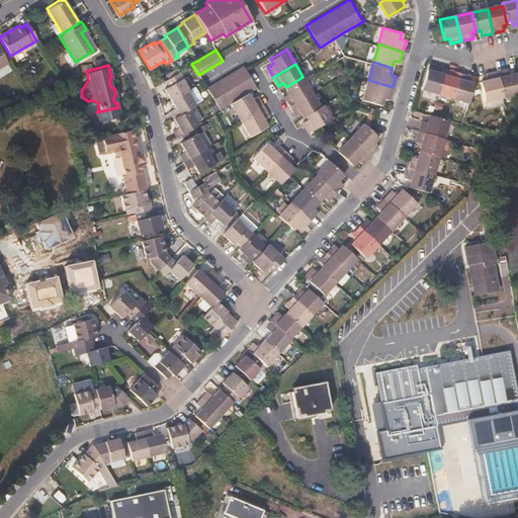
[(421,89),(436,94),(441,75),(437,74),(439,68),(427,65),(421,89)]
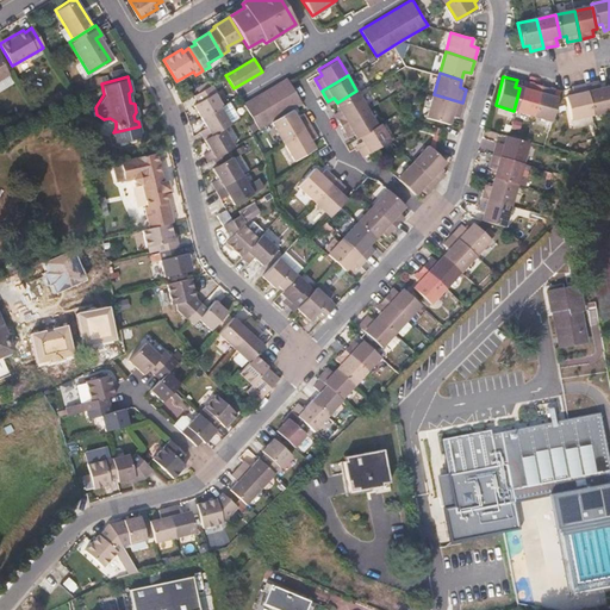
[(271,120),(291,109),(300,104),(287,81),(285,78),(242,103),(247,111),(257,129),(271,120)]
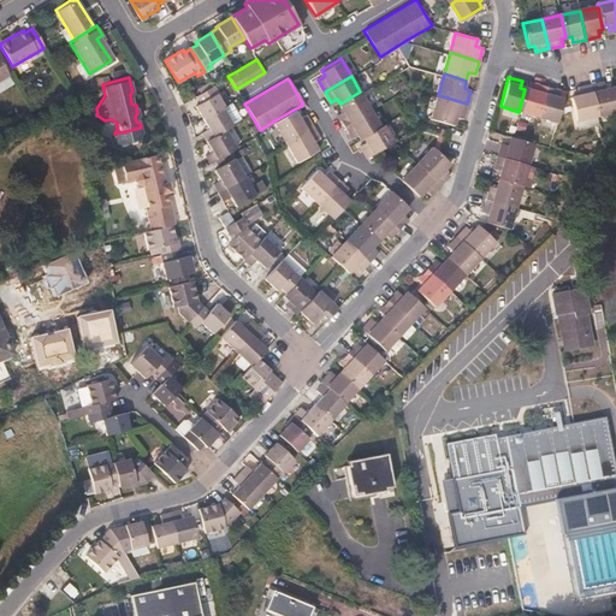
[(195,104),(202,116),(221,104),(225,102),(218,92),(219,90),(214,83),(212,84),(195,95),(200,101),(195,104)]
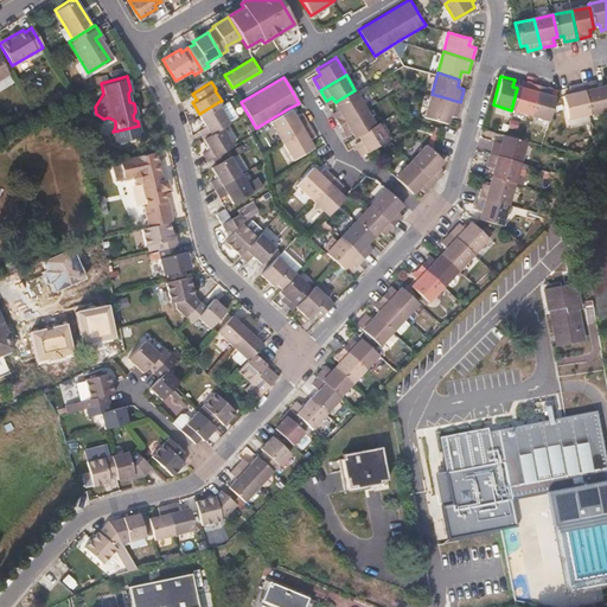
[(594,82),(582,84),(589,115),(606,110),(606,96),(605,87),(596,88),(594,82)]
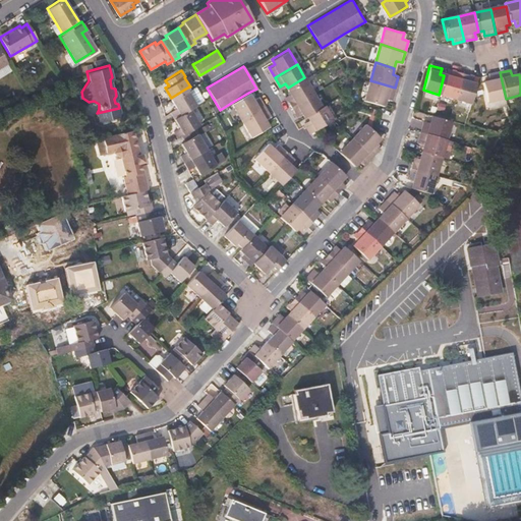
[(450,77),(444,75),(439,95),(455,100),(462,74),(451,71),(450,77)]
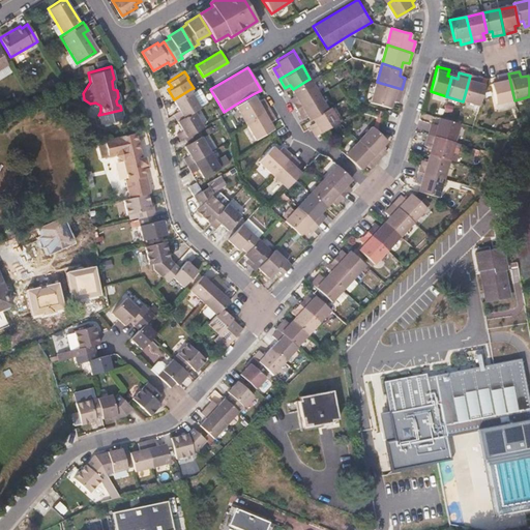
[(495,105),(514,100),(508,74),(497,77),(498,83),(490,85),(495,105)]
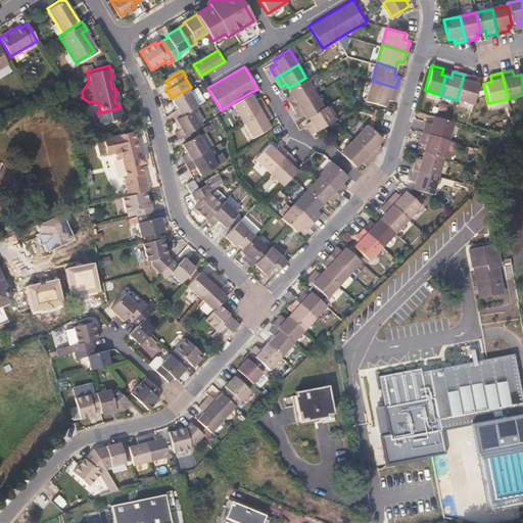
[(464,75),(457,100),(473,104),(478,85),(473,84),(474,78),(464,75)]
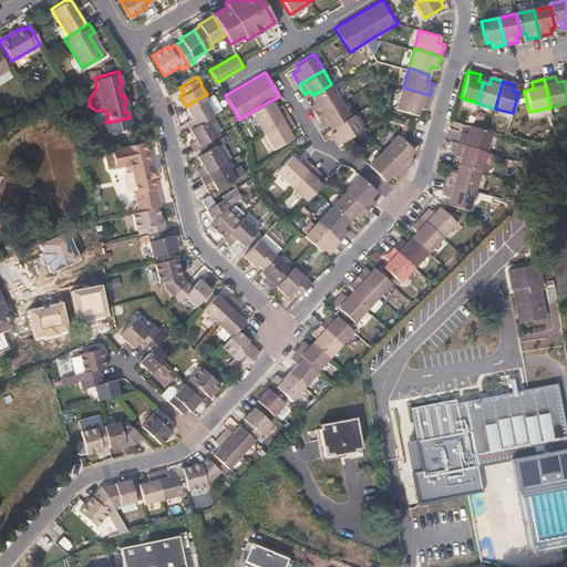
[(331,84),(313,95),(316,100),(310,103),(317,114),(341,100),(331,84)]
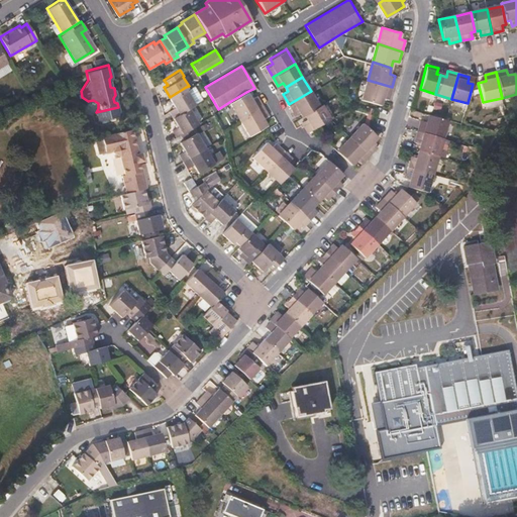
[(389,98),(392,87),(368,80),(362,98),(376,102),(382,103),(383,96),(389,98)]
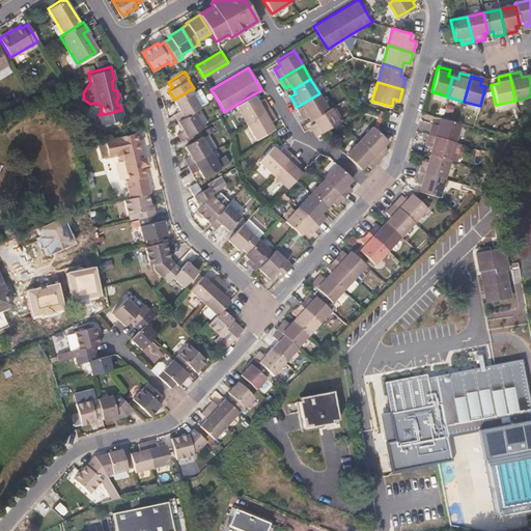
[(198,86),(192,90),(199,104),(206,100),(198,86)]
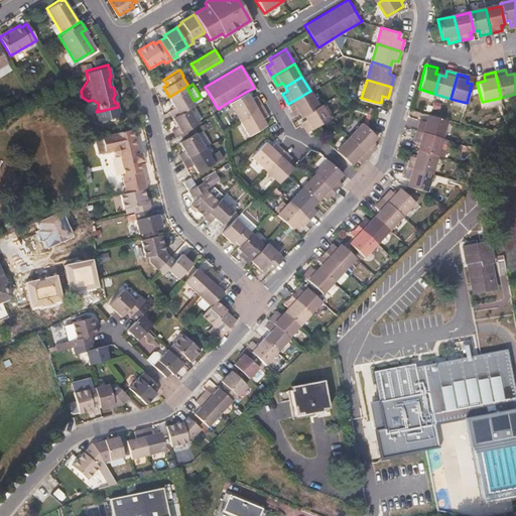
[(186,88),(185,87),(169,97),(173,106),(168,109),(172,116),(188,106),(195,103),(194,101),(186,88)]
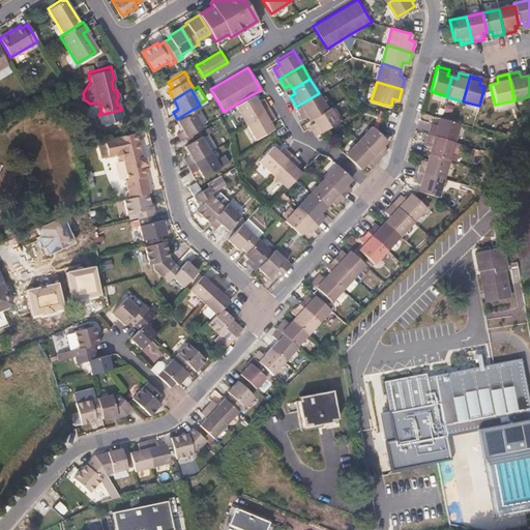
[(310,118),(313,117),(327,108),(319,93),(296,107),(302,117),(307,114),(310,118)]
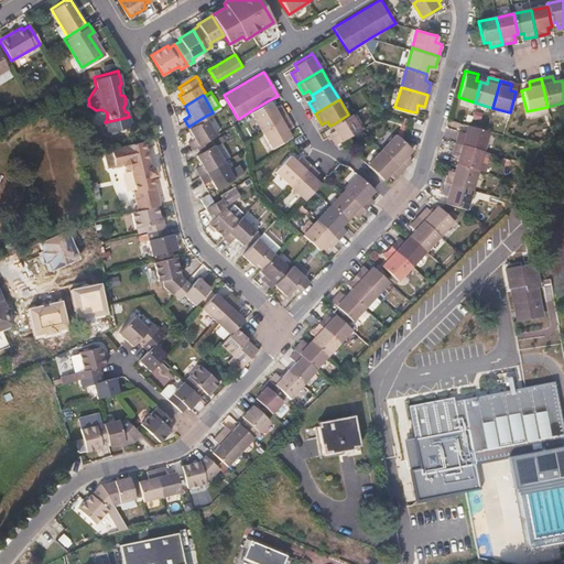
[(269,100),(250,111),(261,129),(285,115),(279,104),(273,108),(269,100)]
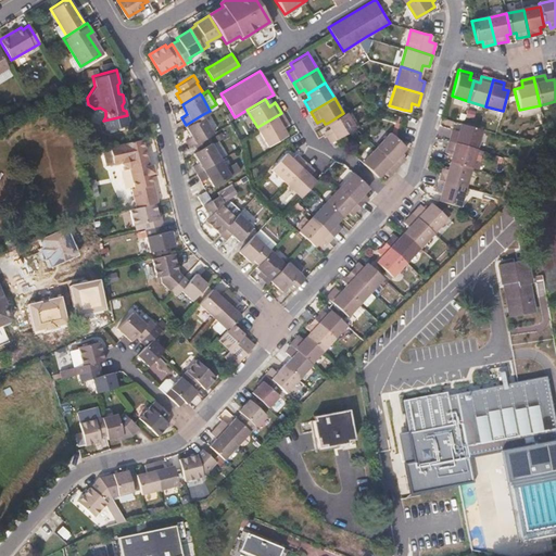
[(343,113),(328,123),(330,126),(325,129),(326,133),(330,140),(336,137),(355,126),(346,111),(343,113)]
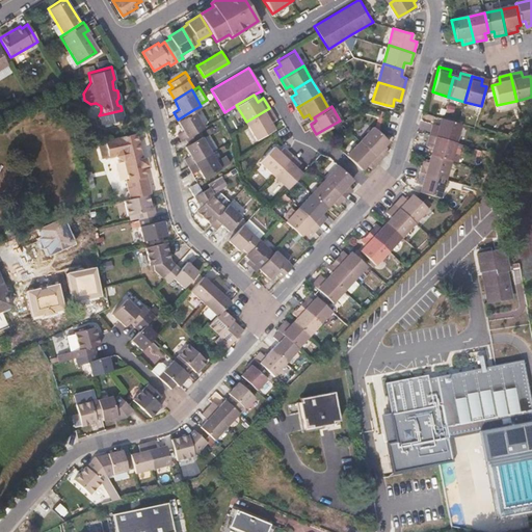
[(274,117),(269,108),(246,122),(256,138),(265,132),(273,128),(269,122),(274,117)]
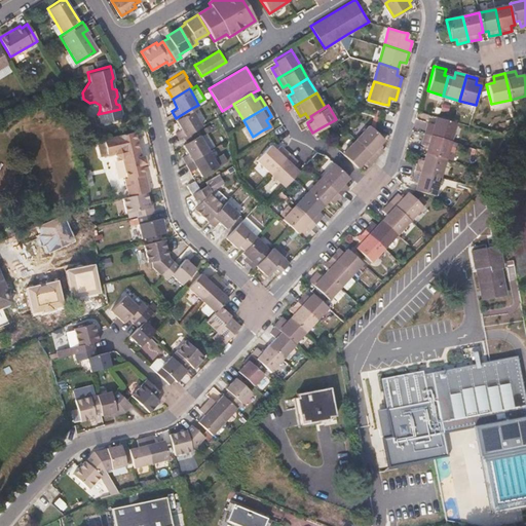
[(201,124),(192,108),(176,118),(181,126),(175,130),(179,138),(183,136),(201,124)]
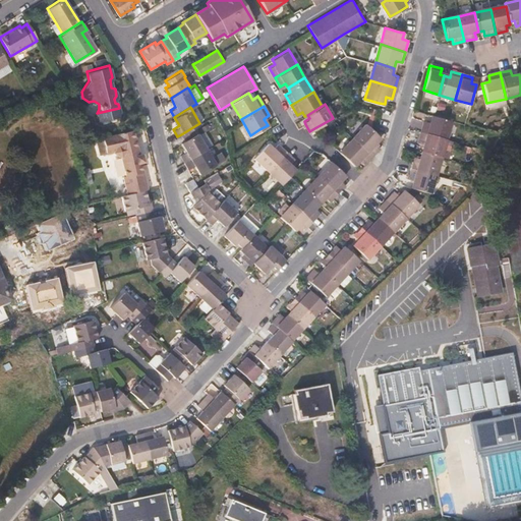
[(120,110),(119,108),(97,113),(99,121),(118,116),(118,113),(120,110)]
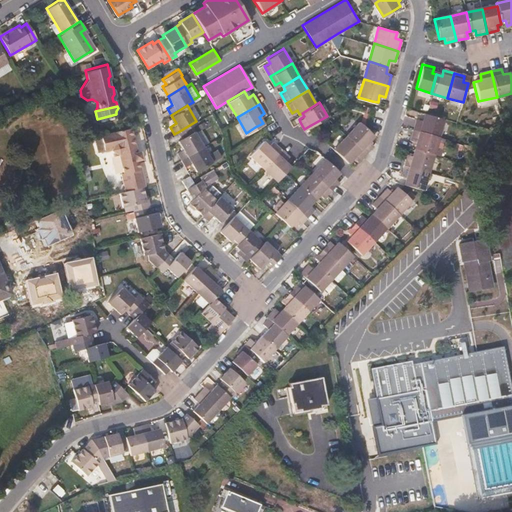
[(29,123),(23,110),(16,113),(22,126),(29,123)]
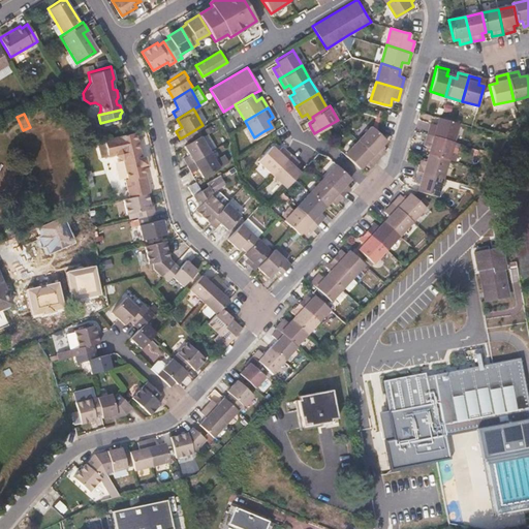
[(431,122),(428,132),(454,141),(459,122),(457,121),(440,116),(439,116),(437,124),(431,122)]
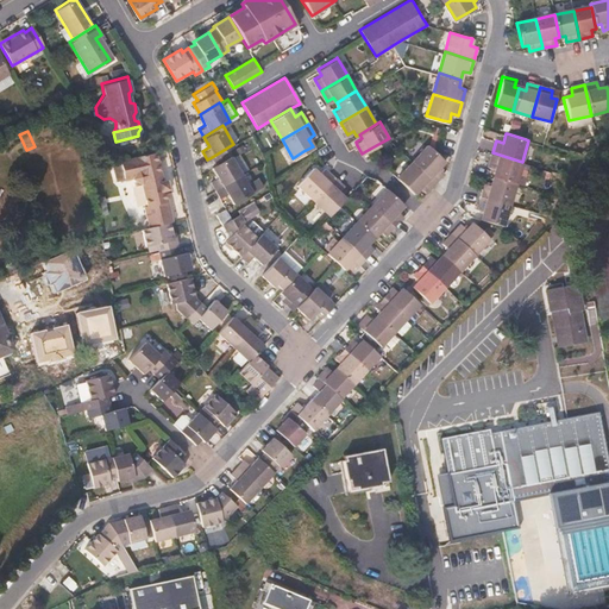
[(412,159),(434,181),(443,173),(438,167),(443,159),(434,151),(427,144),(412,159)]
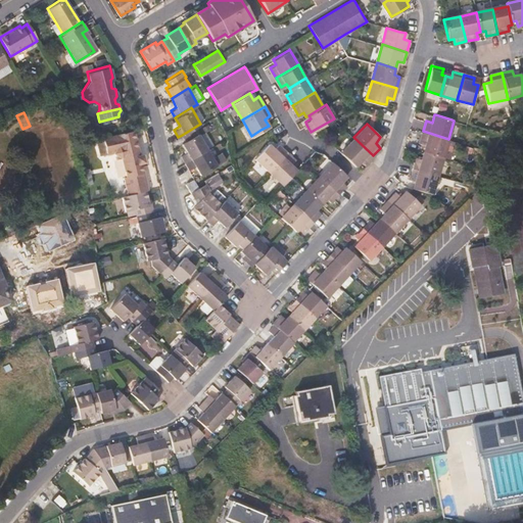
[(112,152),(114,153),(133,149),(133,146),(136,146),(133,129),(101,137),(104,152),(111,150),(112,152)]
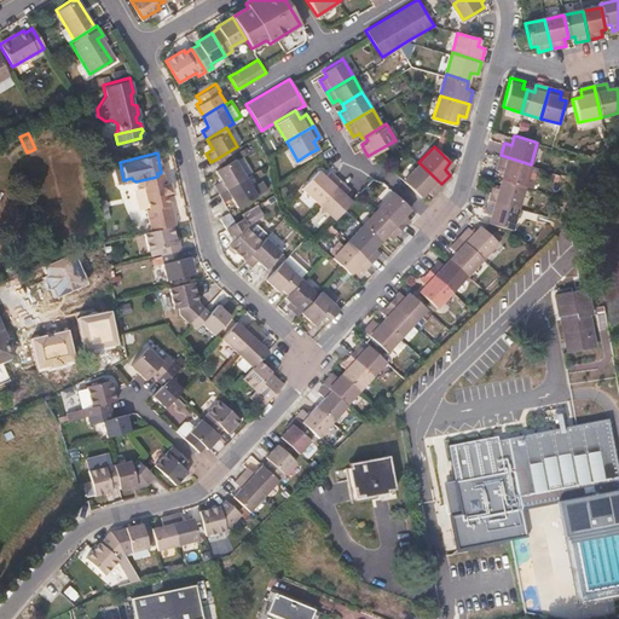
[(525,185),(531,165),(501,155),(497,169),(503,171),(501,179),(525,185)]
